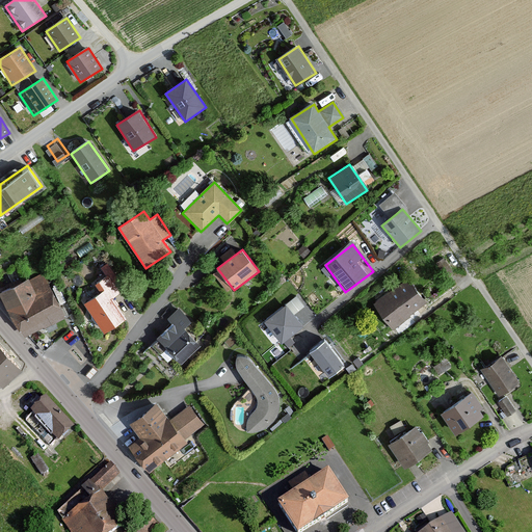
[(86,302),(106,334),(128,320),(112,296),(120,292),(109,275),(96,284),(101,293),(86,302)]
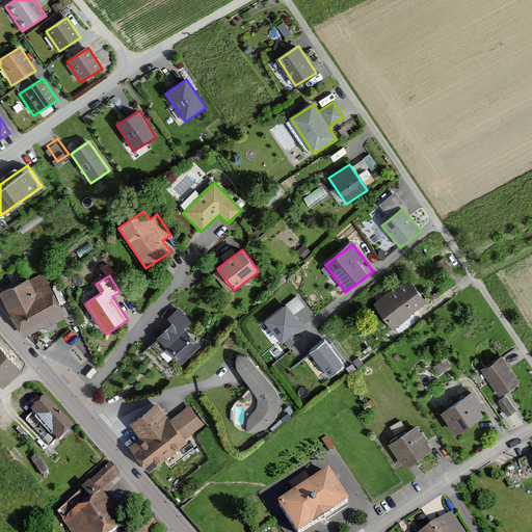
[(392,328),(427,301),(408,277),(374,304),(392,328)]
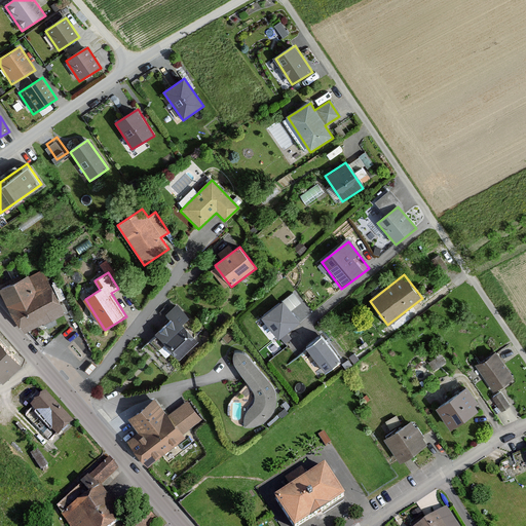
[(0,291),(12,315),(57,296),(49,279),(34,287),(29,275),(0,289),(0,291)]
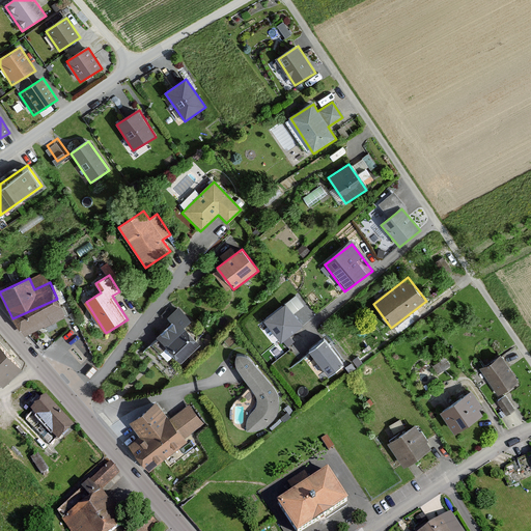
[(65,317),(57,299),(12,318),(23,330),(24,330),(28,335),(65,317)]
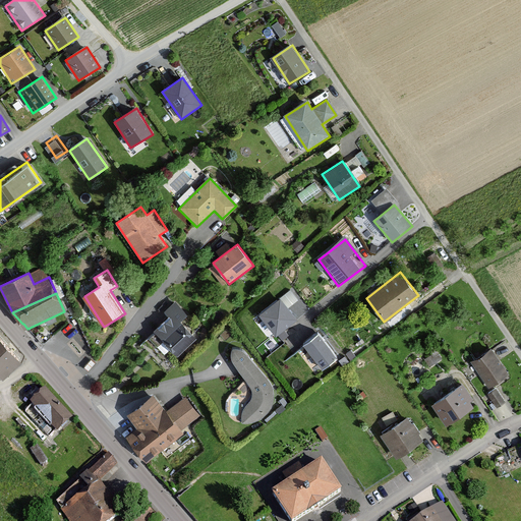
[(258,313),(276,340),(299,324),(281,298),(258,313)]
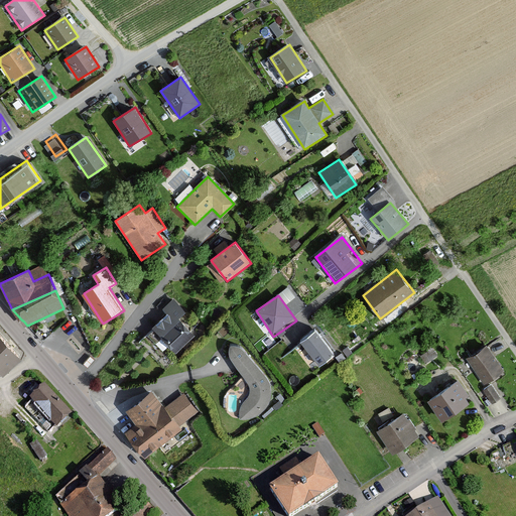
[(183,311),(171,299),(162,307),(168,313),(153,327),(175,351),(192,335),(177,317),(183,311)]
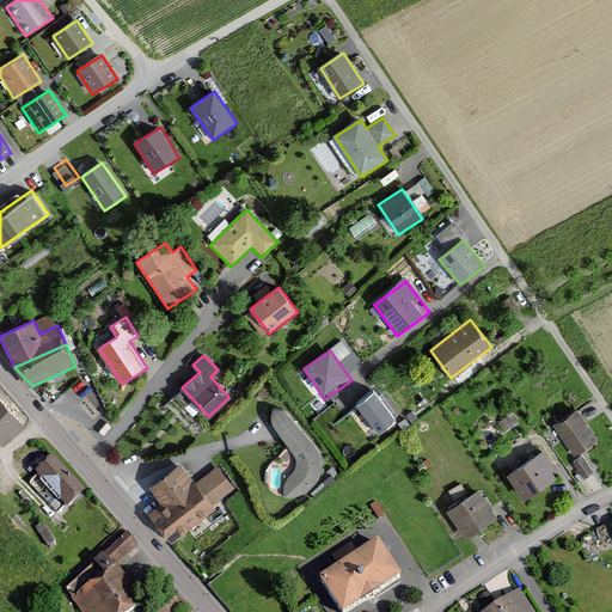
[(377,432),(396,418),(377,389),(357,402),(377,432)]
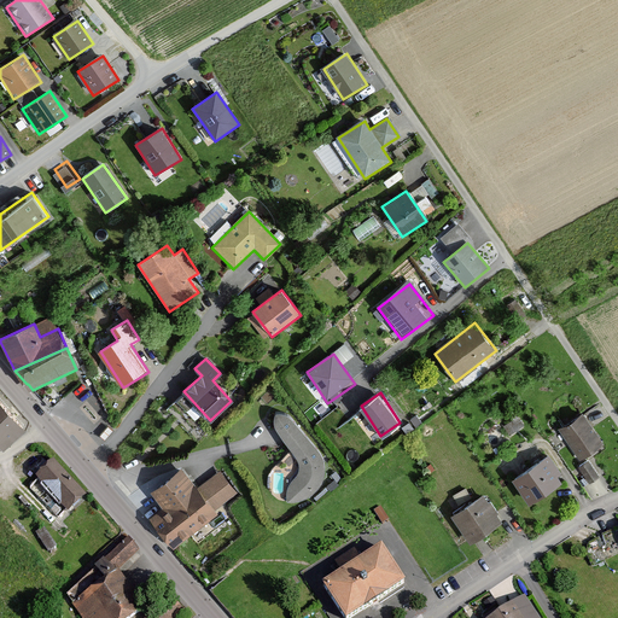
[(0,442),(7,450),(29,430),(0,398),(0,442)]
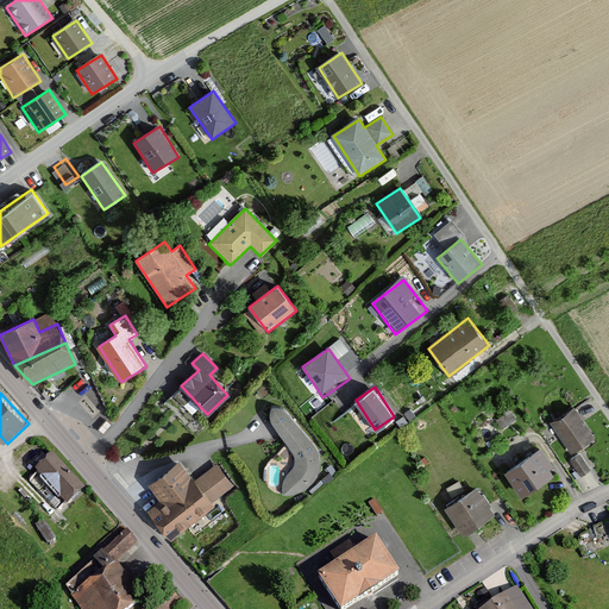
[(275,406),(271,407),(270,409),(269,414),(270,421),(272,426),(293,457),(294,462),(293,468),(283,478),(281,485),(281,489),(281,494),(281,497),(284,497),(295,496),(305,493),(312,485),(315,478),(318,472),(319,464),(318,457),(314,447),(292,419),(284,410),(280,407),(275,406)]
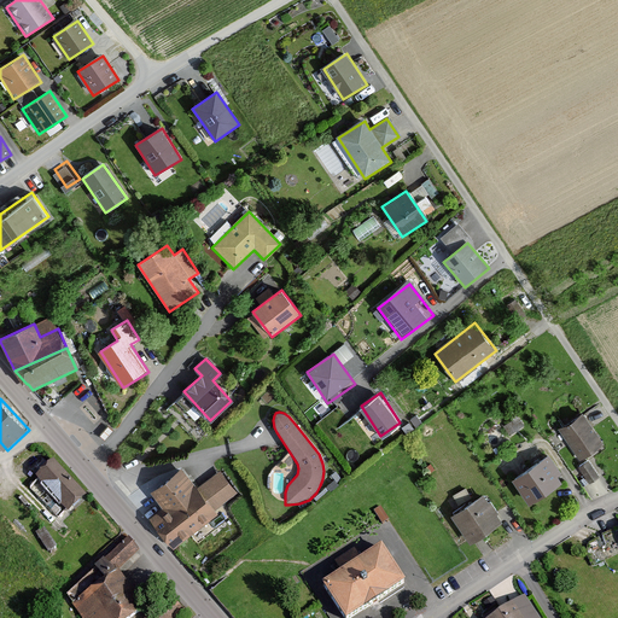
[(557,431),(578,462),(601,445),(581,415),(557,431)]
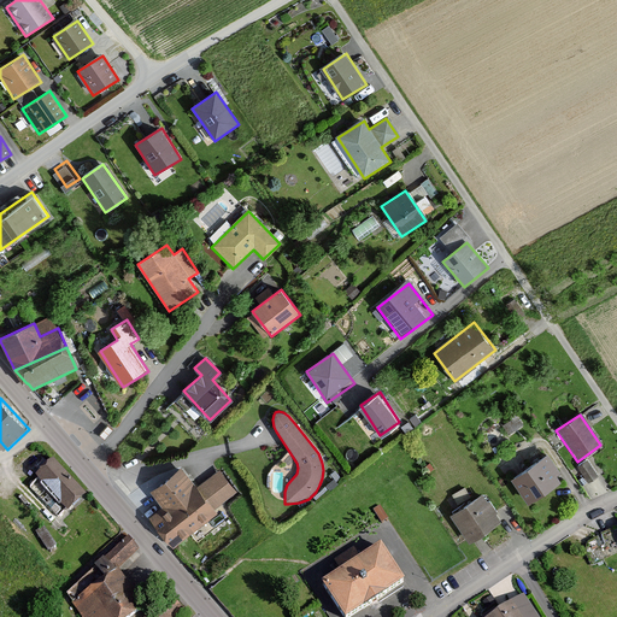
[(512,480),(530,504),(564,480),(546,456),(512,480)]
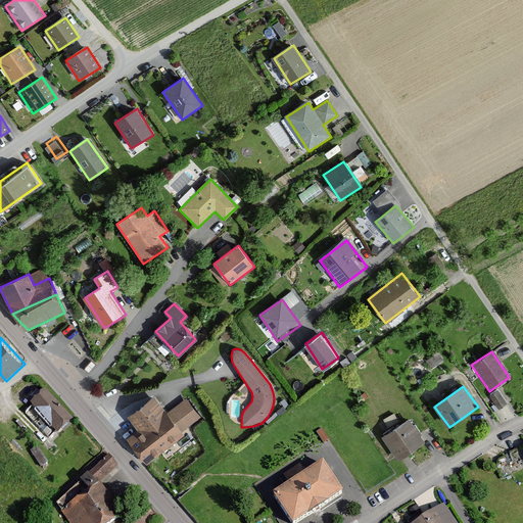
[(501,387),(492,390),(497,405),(507,401),(501,387)]
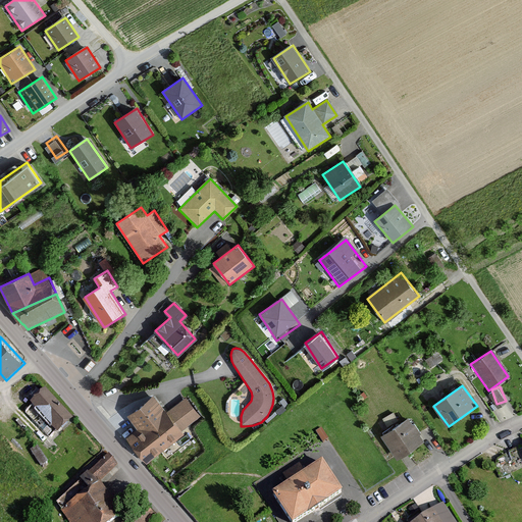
[(14,419),(41,446),(55,431),(58,435),(72,420),(42,390),(14,419)]
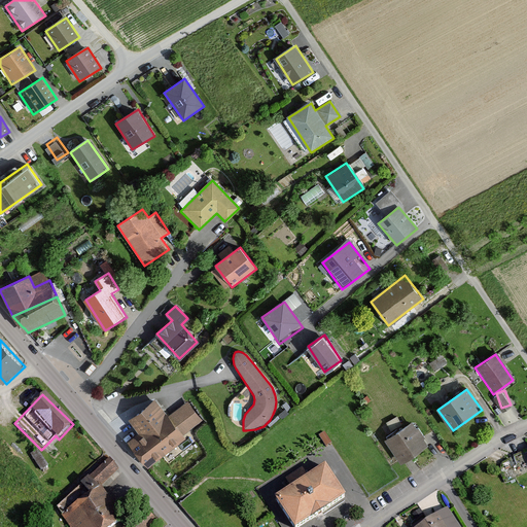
[(128,420),(138,433),(126,443),(145,468),(183,438),(181,435),(199,421),(184,402),(167,416),(153,399),(128,420)]
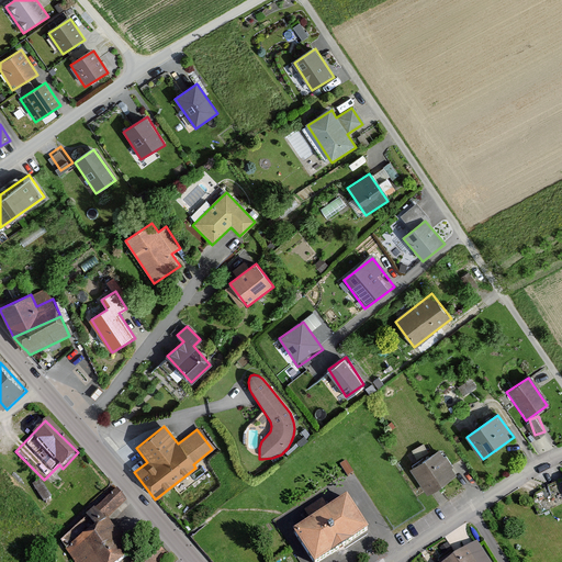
[(409,468),(426,494),(456,475),(438,449),(409,468)]
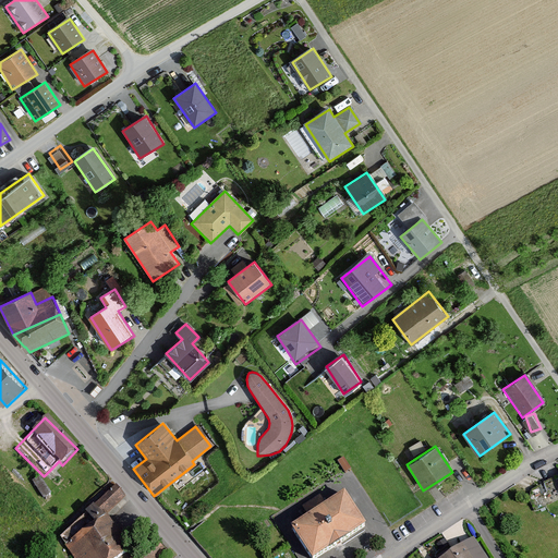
[(60,538),(72,557),(120,557),(129,553),(107,518),(125,499),(112,486),(60,538)]
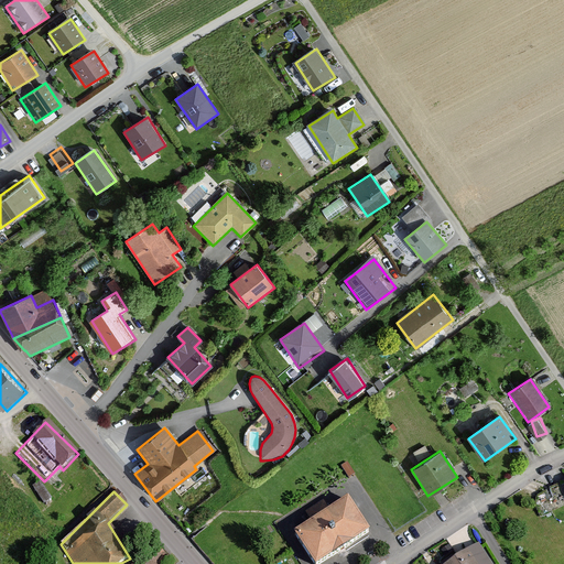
[(315,563),(327,563),(372,533),(351,501),(297,538),(315,563)]
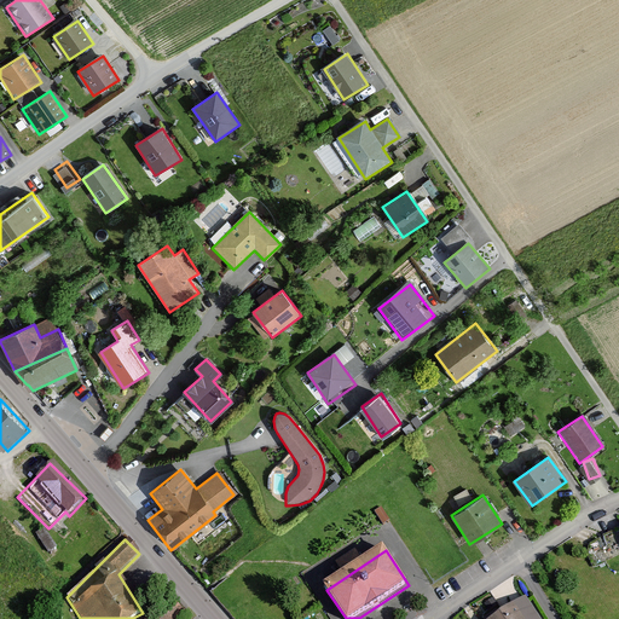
[(522,618),(515,607),(495,618),(522,618)]
